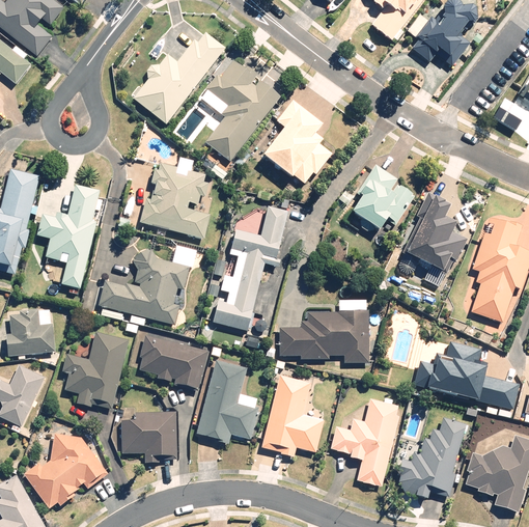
[(0,0),(0,28),(36,55),(53,33),(42,25),(45,21),(50,24),(62,7),(52,0),(4,0),(3,2),(1,0),(0,0)]
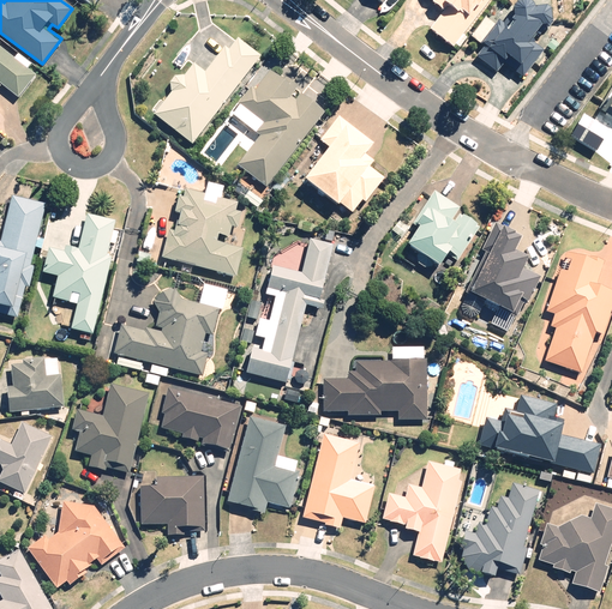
[(427,28),(453,47),(456,42),(461,44),(468,34),(465,31),(489,0),(426,0),(441,11),(427,28)]
